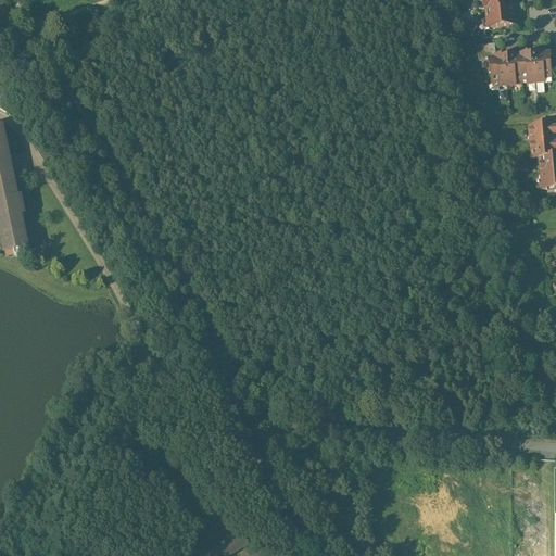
[(483,0),(484,9),(485,9),(487,21),(488,21),(489,28),(515,26),(514,11),(510,11),(509,0),(483,0)]
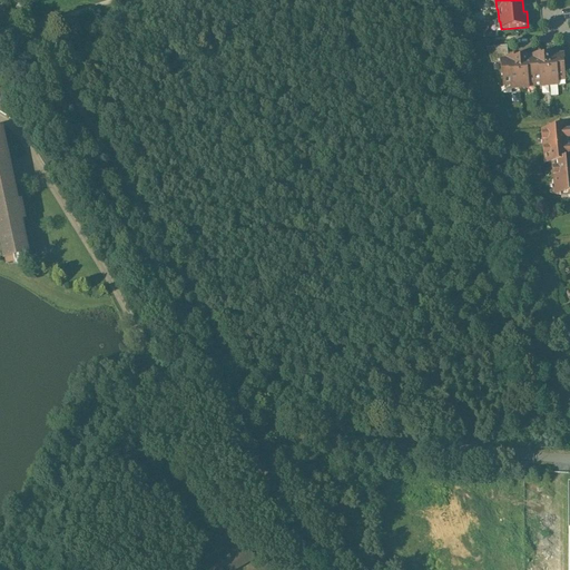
[(60,46),(52,50),(58,60),(66,56),(60,46)]
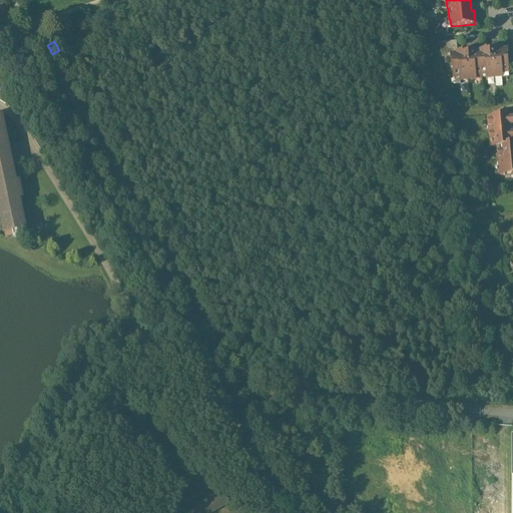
[(456,41),(438,43),(443,57),(451,56),(451,55),(457,55),(457,53),(456,41)]
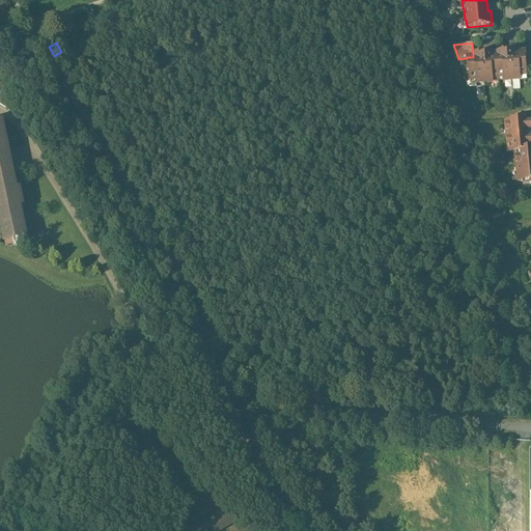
[(506,54),(485,56),(485,54),(473,55),(473,57),(467,57),(467,58),(468,68),(469,68),(470,81),(476,81),(476,84),(493,82),(493,79),(503,78),(504,81),(520,80),(520,77),(526,77),(525,64),(526,63),(525,52),(519,53),(519,51),(506,52),(506,54)]
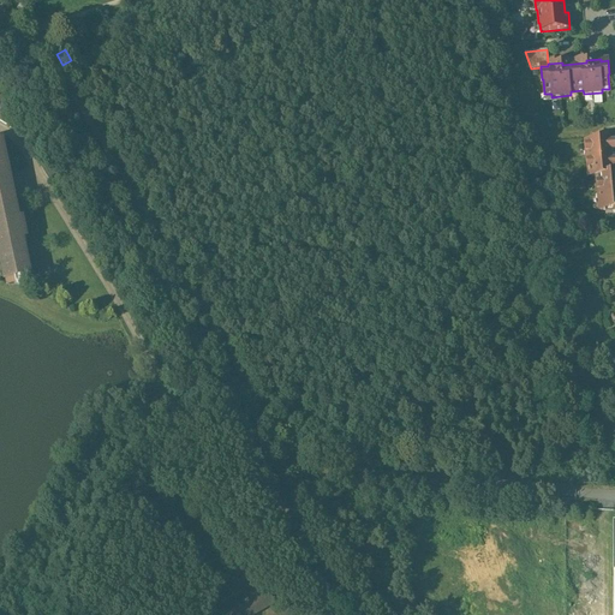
[(6,108),(0,117),(0,119),(10,125),(17,114),(6,108)]
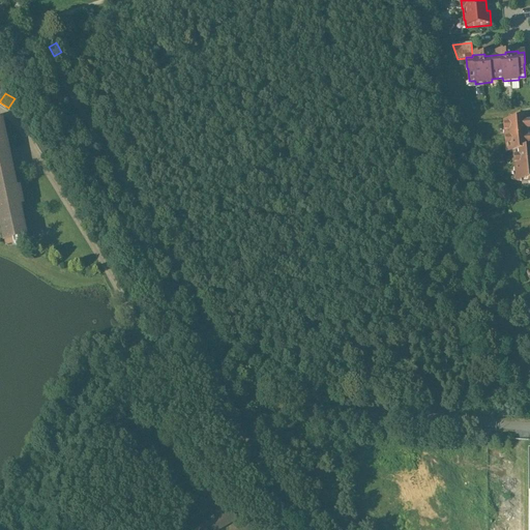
[(527,117),(508,119),(509,122),(505,123),(505,129),(508,131),(508,137),(506,137),(507,146),(510,146),(511,153),(518,152),(519,158),(514,158),(516,169),(518,168),(519,173),(517,175),(518,182),(522,181),(522,185),(529,184),(529,130),(529,124),(528,124),(527,117)]
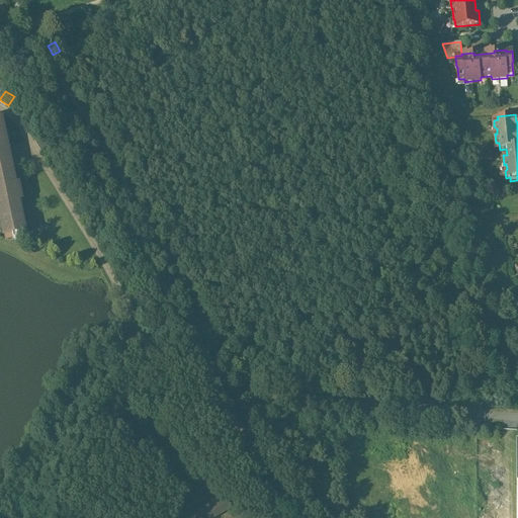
[(0,209),(6,237),(27,233),(2,117),(0,117),(0,209)]
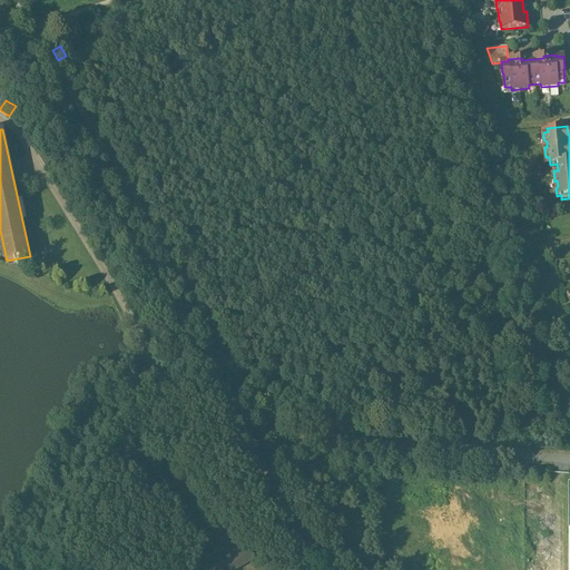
[(48,147),(37,154),(45,165),(56,158),(48,147)]
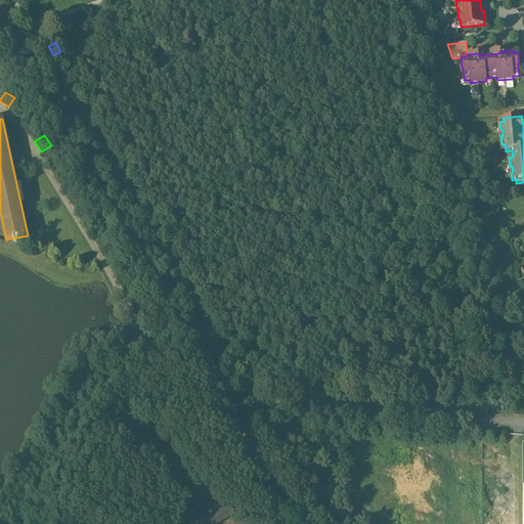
[(227,505),(191,523),(217,523),(233,514),(227,505)]
